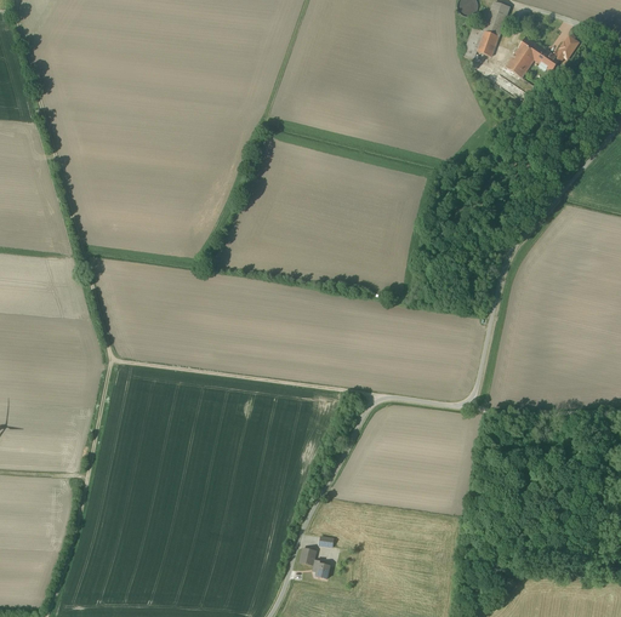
[(457,1),(456,5),(457,7),(459,11),(461,13),(465,15),(468,15),(472,13),(474,12),(477,9),(478,6),(477,3),(477,0),(457,0),(457,1)]
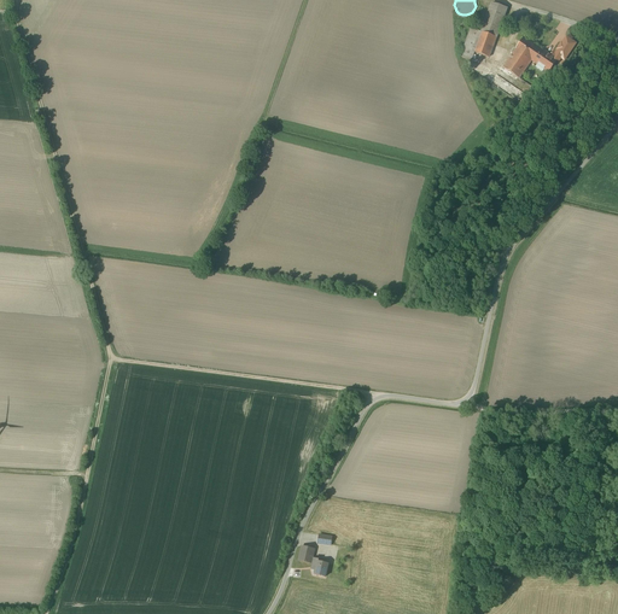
[(482,29),(497,35),(508,6),(490,0),(481,28),(470,24),(459,54),(472,59),(474,51),(482,29)]
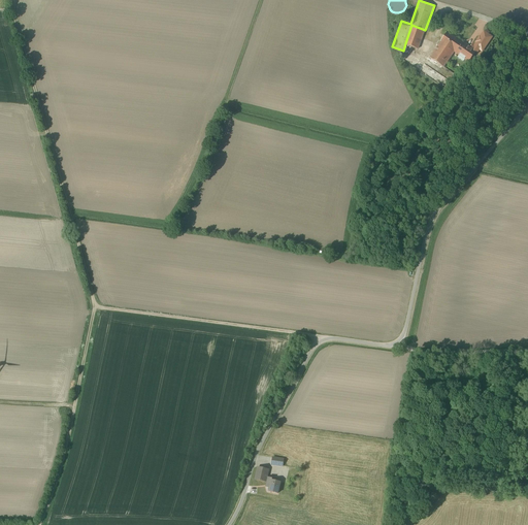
[(425,30),(411,25),(405,43),(419,47),(425,30)]
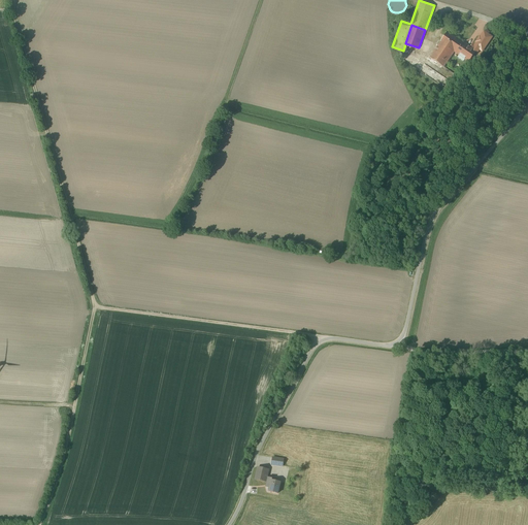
[(476,48),(447,29),(429,56),(443,65),(454,51),(469,60),(476,48)]
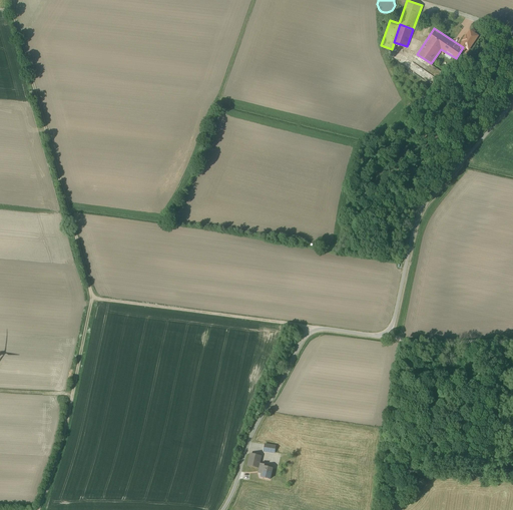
[(277,443),(265,441),(263,450),(275,452),(277,443)]
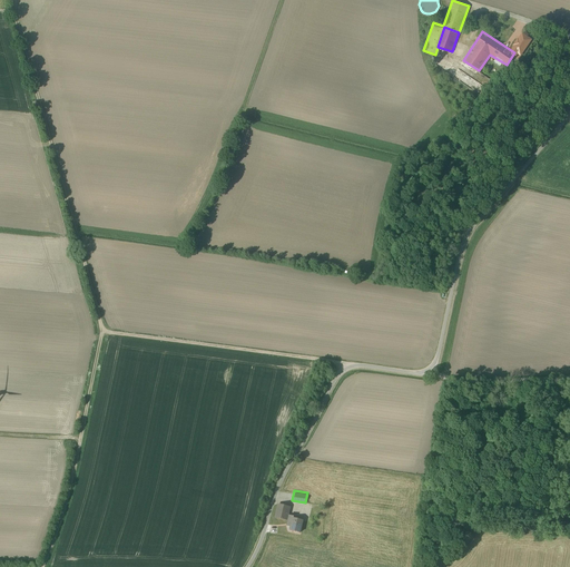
[(292,504),(278,501),(275,516),(288,519),(292,504)]
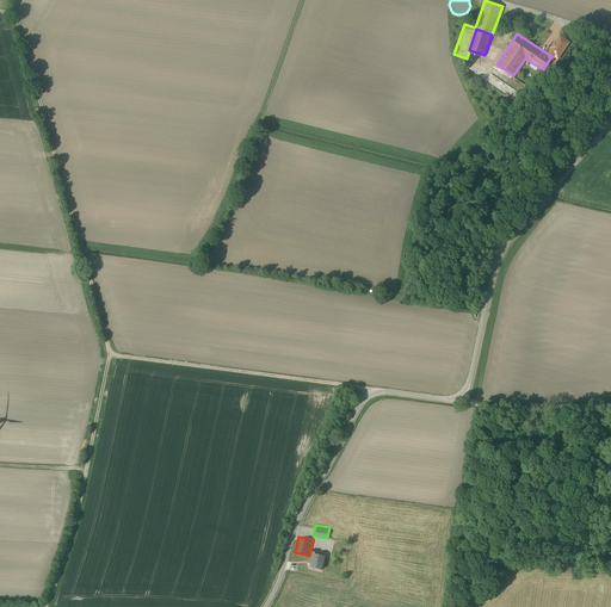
[(314,551),(309,567),(323,570),(328,555),(314,551)]
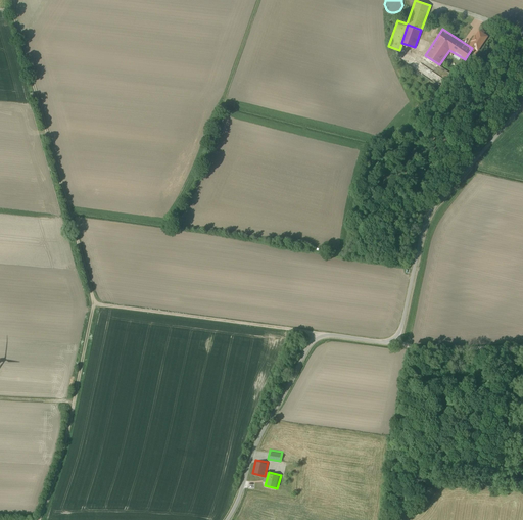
All buildings are outlined.
